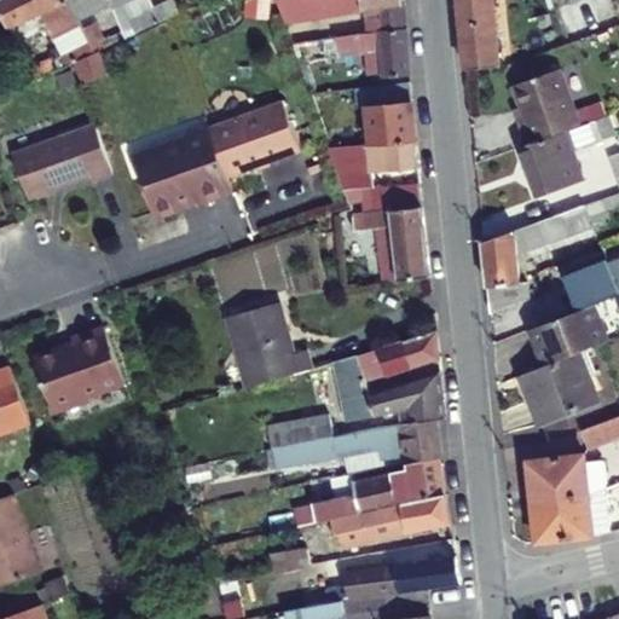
[(61,0),(7,0),(0,4),(0,27),(10,47),(44,32),(48,41),(75,29),(61,0)]
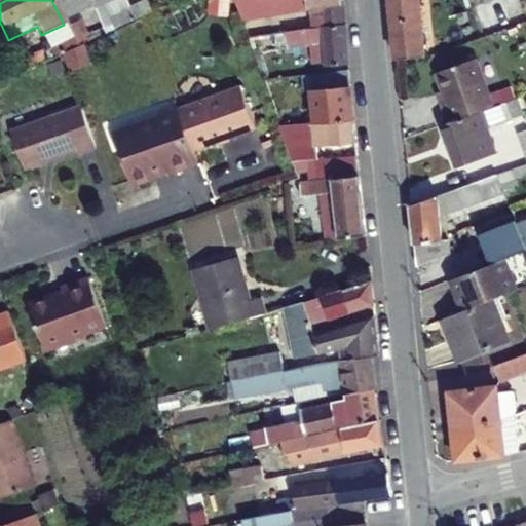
[(92,11),(87,0),(51,0),(64,25),(79,17),(92,11)]
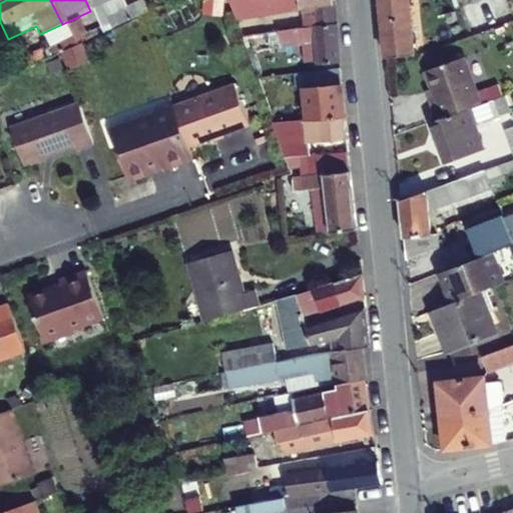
[(85,0),(90,11),(99,28),(132,13),(126,1),(118,5),(115,0),(85,0)]
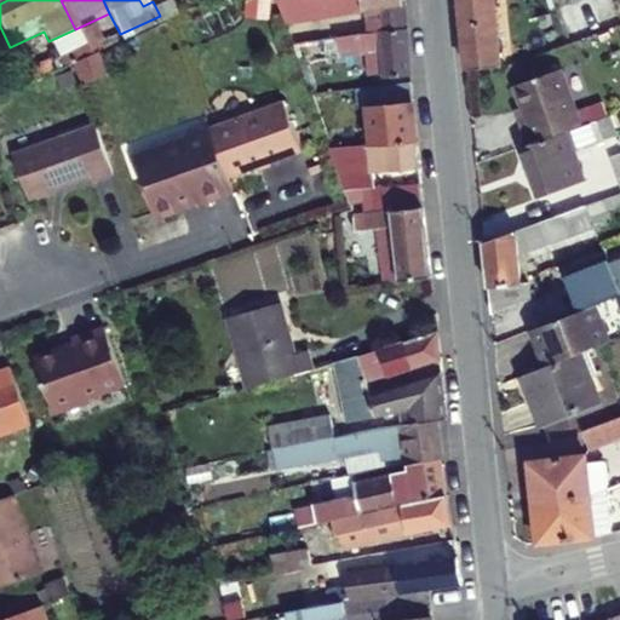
[(492,0),(457,0),(465,74),(498,72),(492,0)]
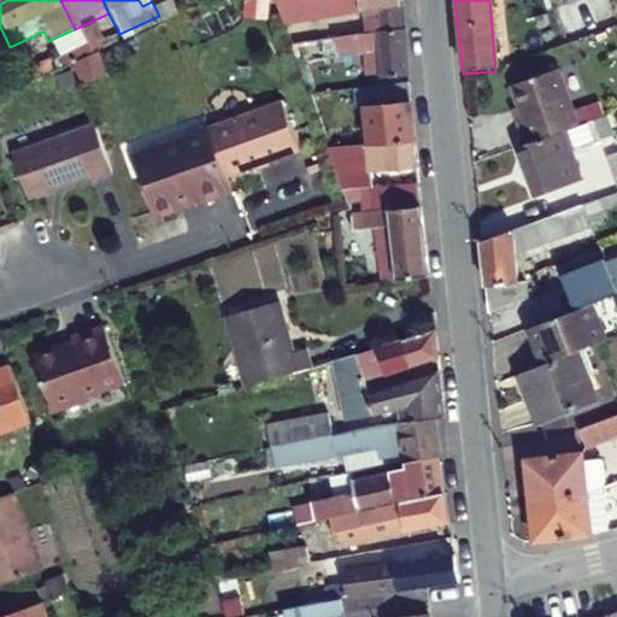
[(375,25),(403,22),(400,3),(370,6),(372,25),(375,25)]
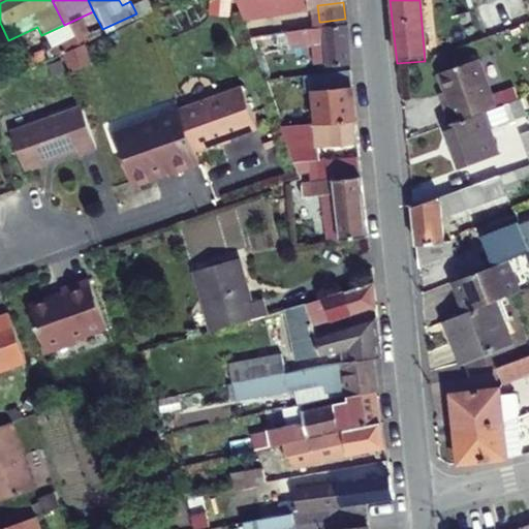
[(80,18),(64,25),(72,43),(82,39),(88,36),(80,18)]
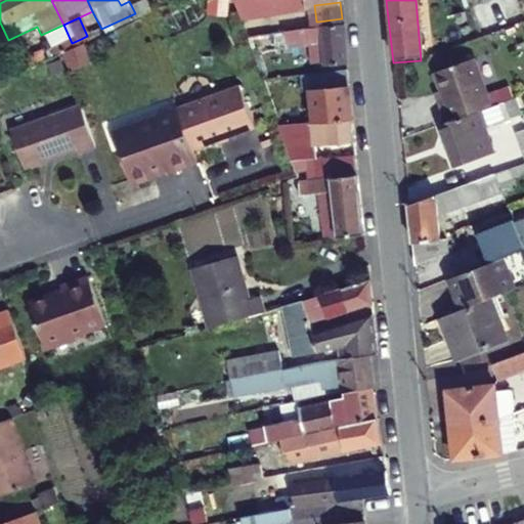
[(321,51),(345,49),(342,18),(318,22),(321,51)]
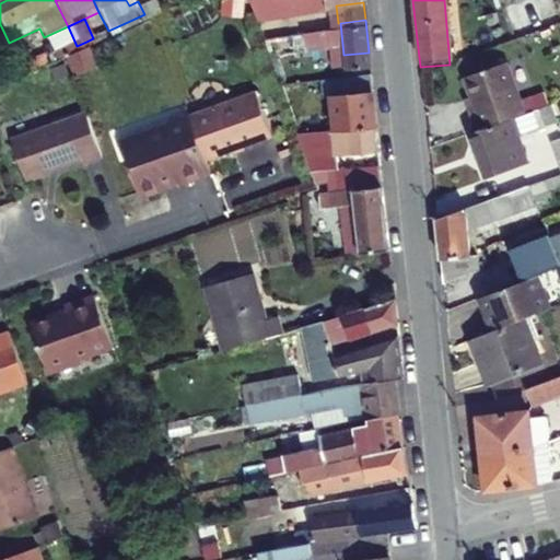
[(308,35),(319,33),(319,25),(308,27),(308,35)]
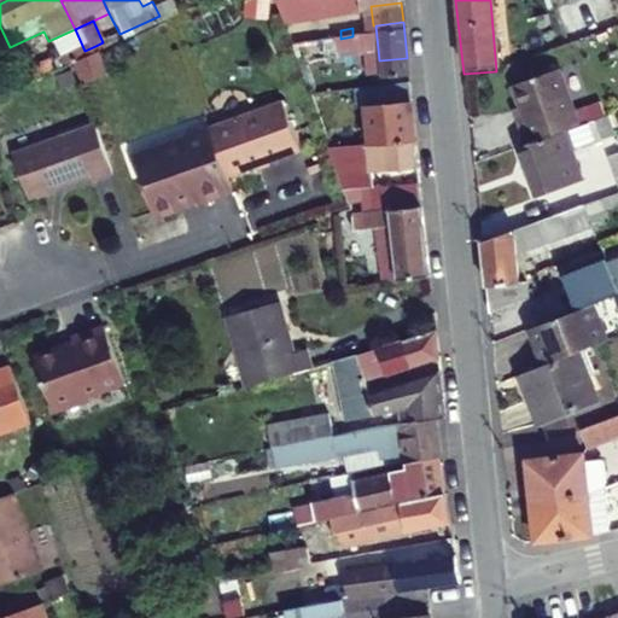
[(85,51),(70,57),(80,81),(105,71),(95,46),(85,51)]
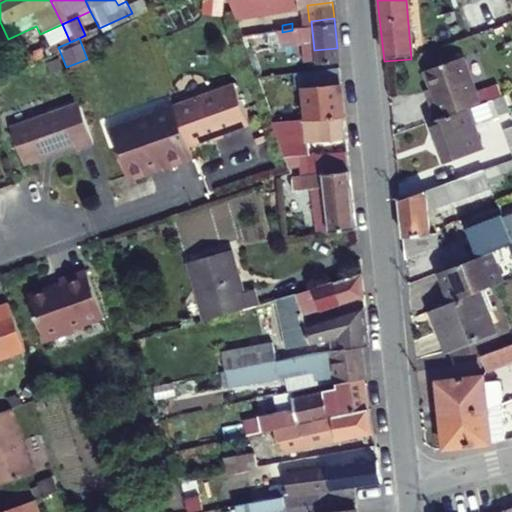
[(429,106),(435,123),(478,108),(462,62),(423,75),(434,104),(429,106)]
